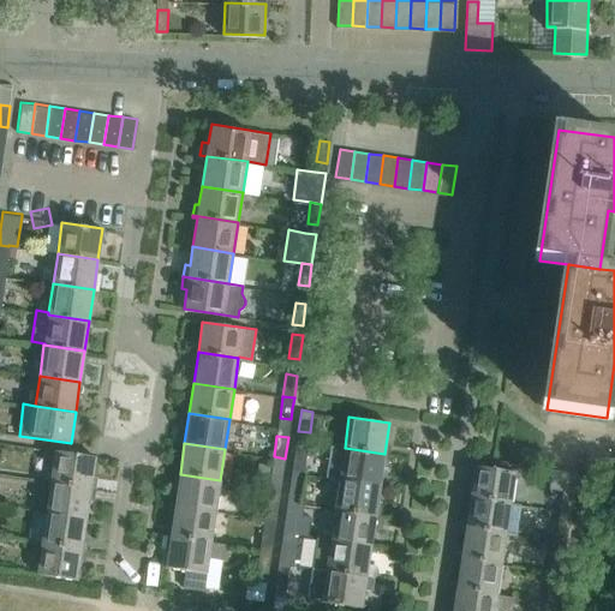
[(387,467),(389,454),(384,454),(345,448),(330,445),(326,477),(340,478),(380,484),(382,467),(387,467)]
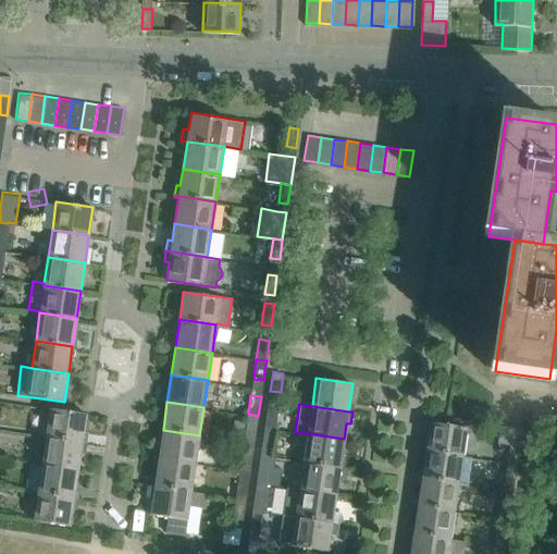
[(83,442),(87,415),(50,408),(46,436),(83,442)]
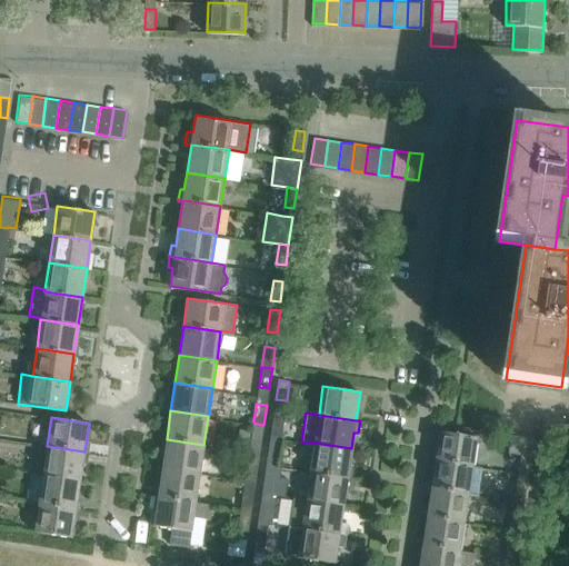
[(273,417),(270,436),(281,438),(283,418),(273,417)]
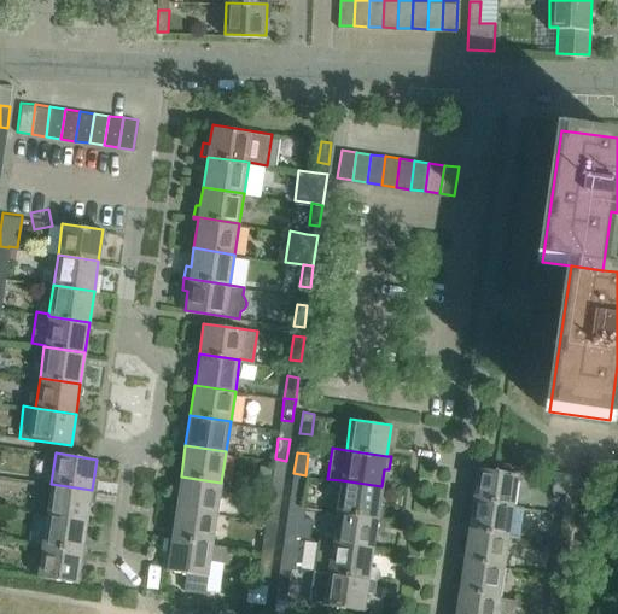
[(275,458),(272,480),(283,483),(286,461),(275,458)]
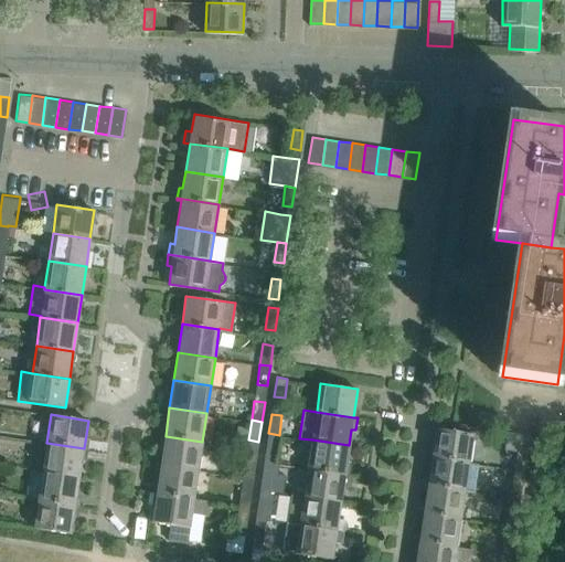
[(469,463),(473,434),(437,428),(433,457),(469,463)]
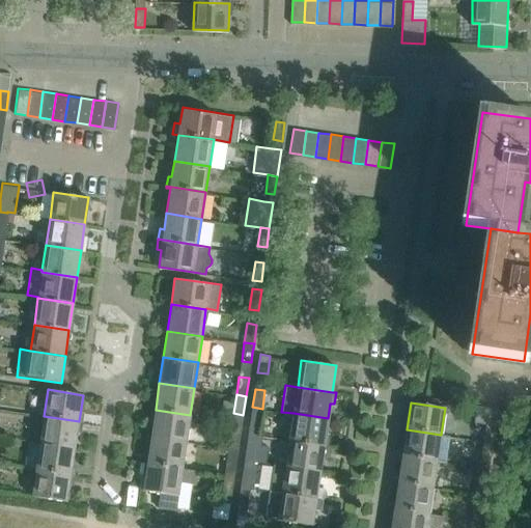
[(252,407),(249,425),(259,427),(262,409),(252,407)]
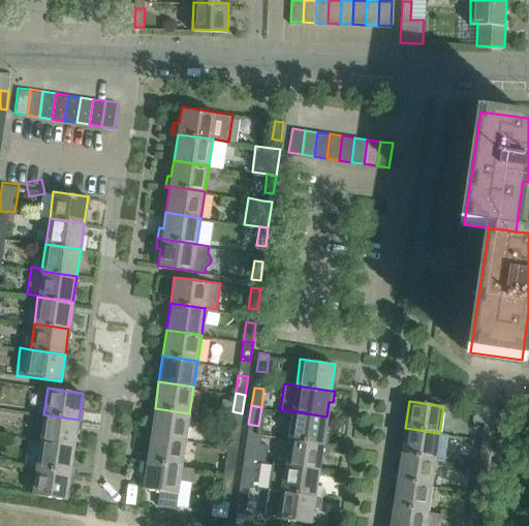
[(186,439),(189,413),(155,408),(151,434),(186,439)]
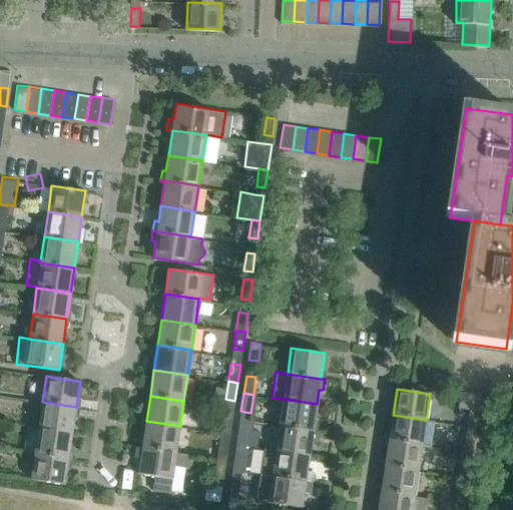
[(313,430),(317,404),(284,399),(280,425),(313,430)]
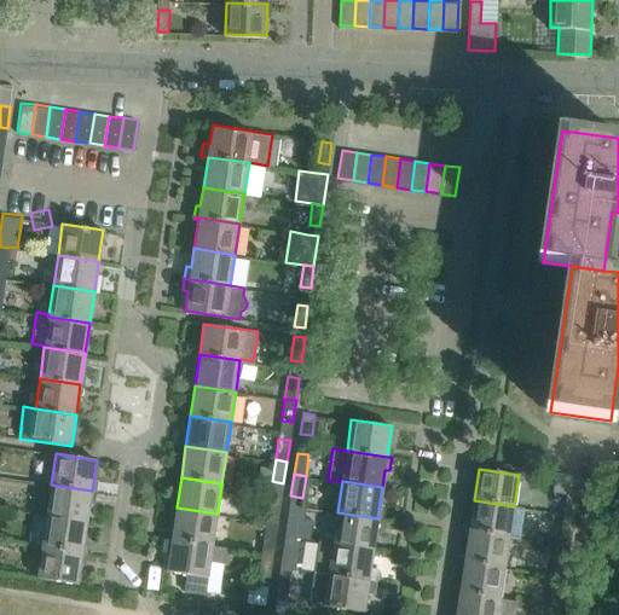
[(578,485),(566,483),(562,512),(573,515),(578,485)]
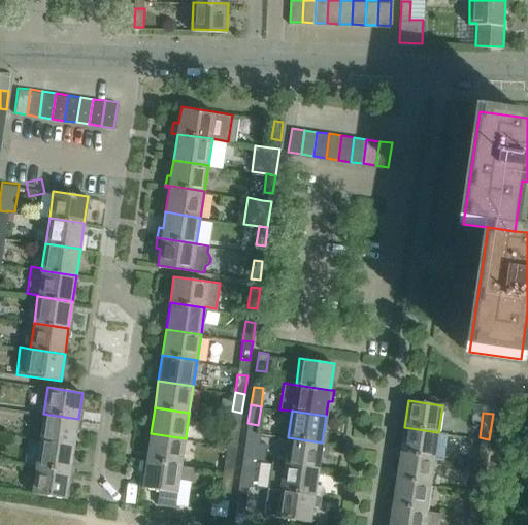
[(74,446),(78,419),(43,414),(39,440),(74,446)]
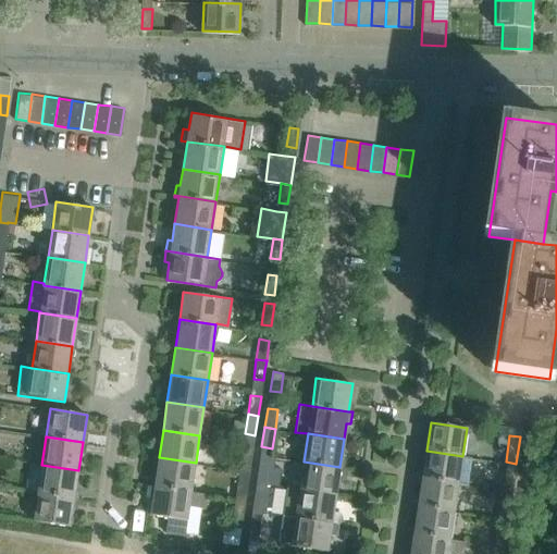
[(243,450),(239,469),(250,470),(252,452),(243,450)]
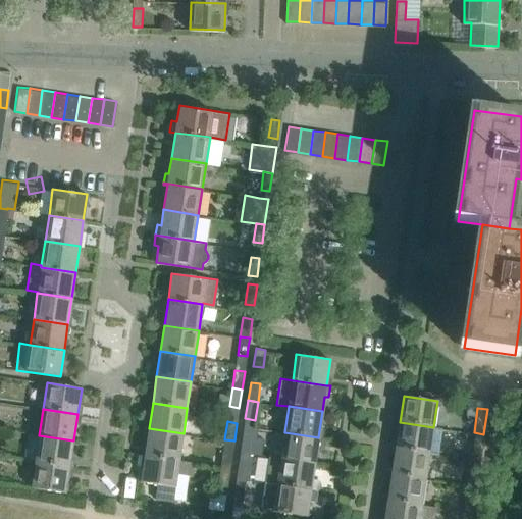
[(442,428),(433,427),(400,422),(396,448),(429,453),(438,454),(442,428)]
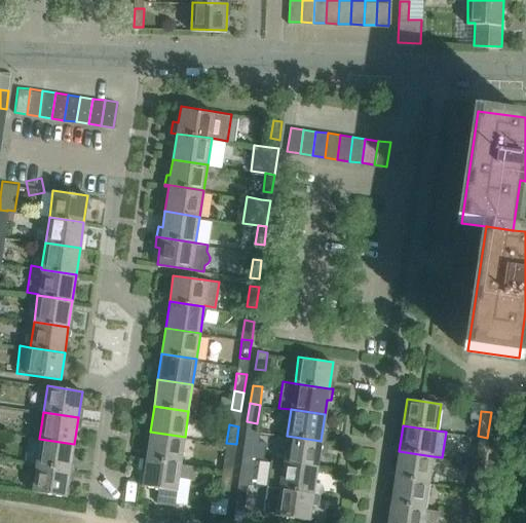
[(260,432),(256,431),(246,430),(242,455),(252,457),(256,457),(260,432)]
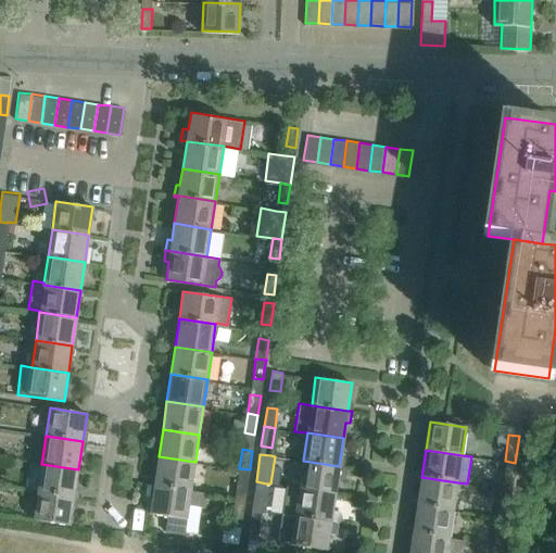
[(191,489),(191,488),(196,462),(159,456),(154,484),(191,489)]
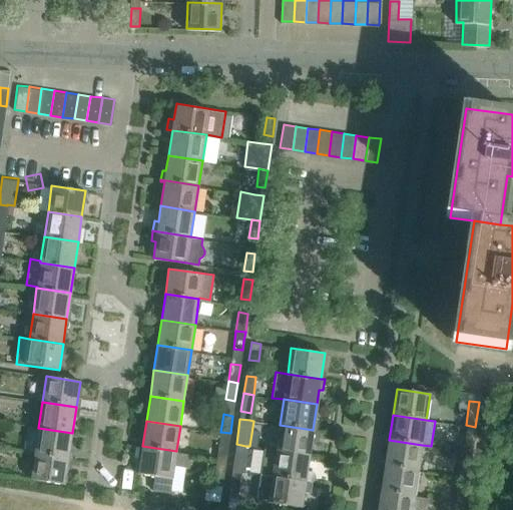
[(310,455),(313,430),(280,425),(277,448),(276,450),(310,455)]
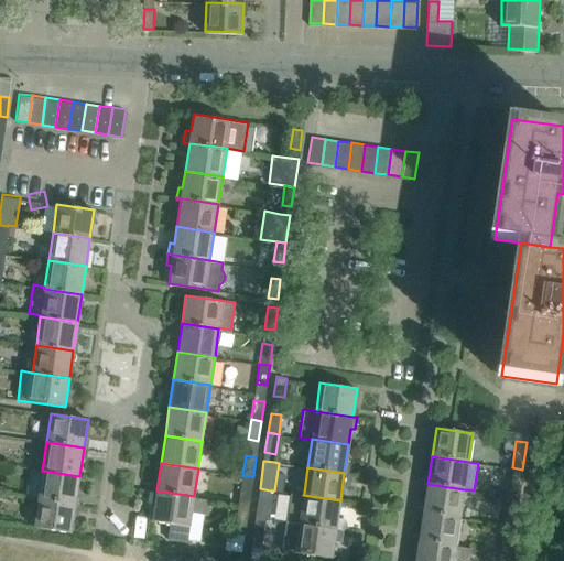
[(512,467),(509,487),(519,489),(522,470),(512,467)]
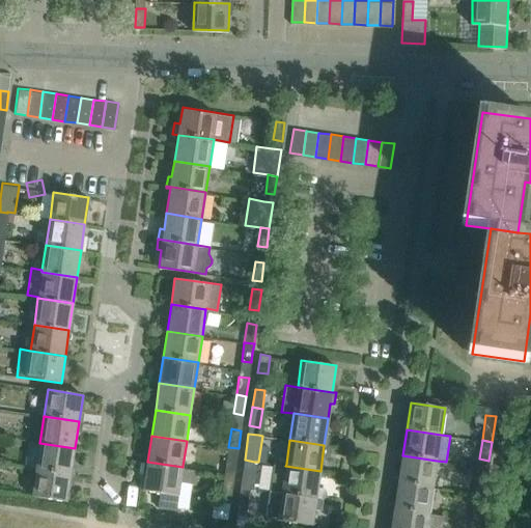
[(71,474),(75,448),(39,443),(36,469),(71,474)]
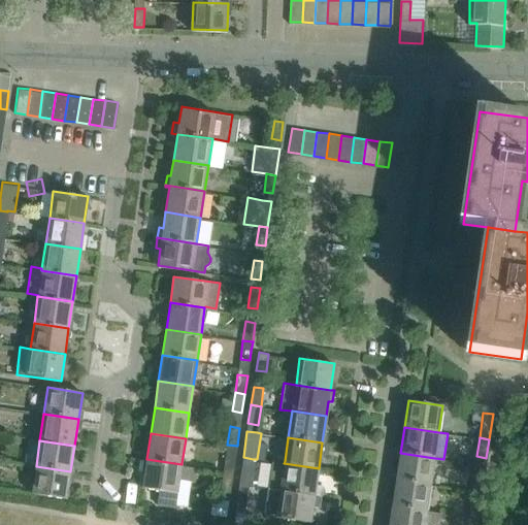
[(227,445),(225,463),(234,464),(237,446),(227,445)]
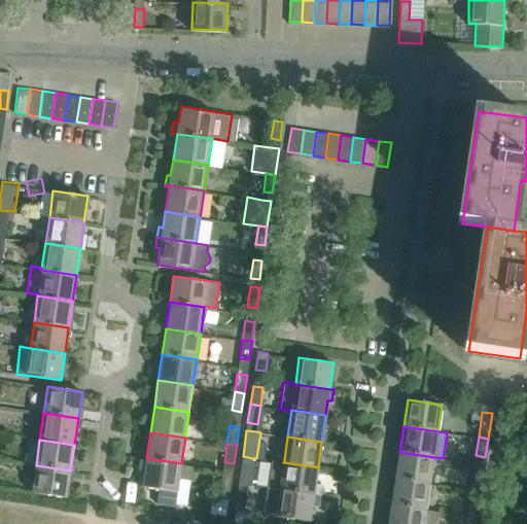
[(430,483),(433,457),(399,452),(395,478),(430,483)]
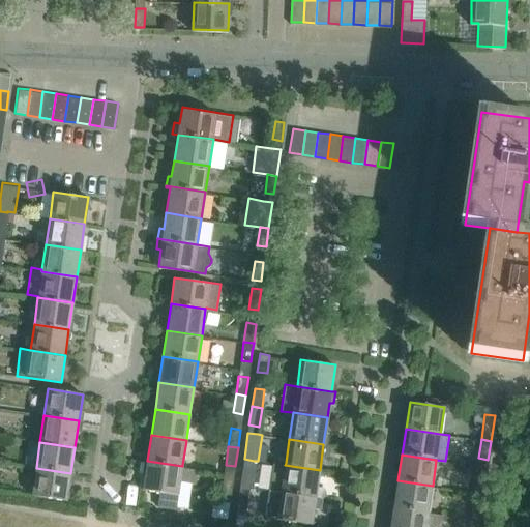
[(244,459),(241,477),(252,478),(254,461),(244,459)]
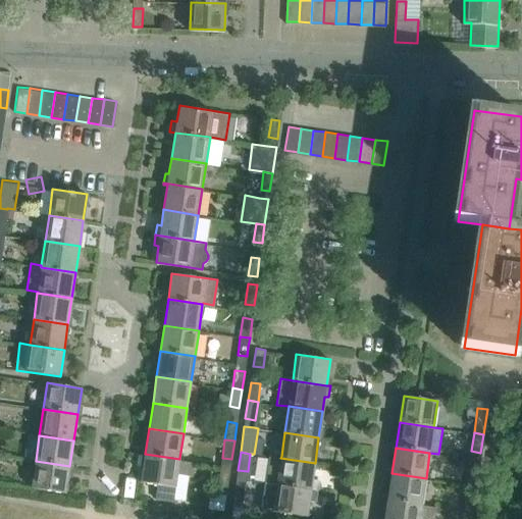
[(193,474),(195,461),(179,458),(179,459),(145,454),(141,480),(157,482),(155,497),(173,500),(177,471),(193,474)]
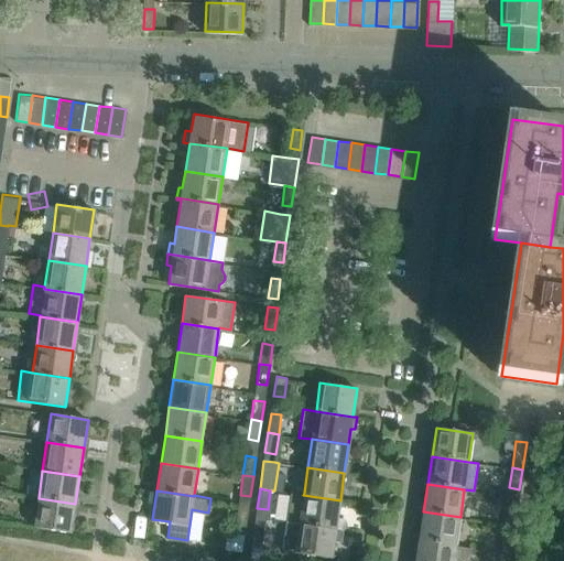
[(337,516),(340,500),(303,495),(304,493),(290,492),(285,521),(340,529),(342,517),(337,516)]
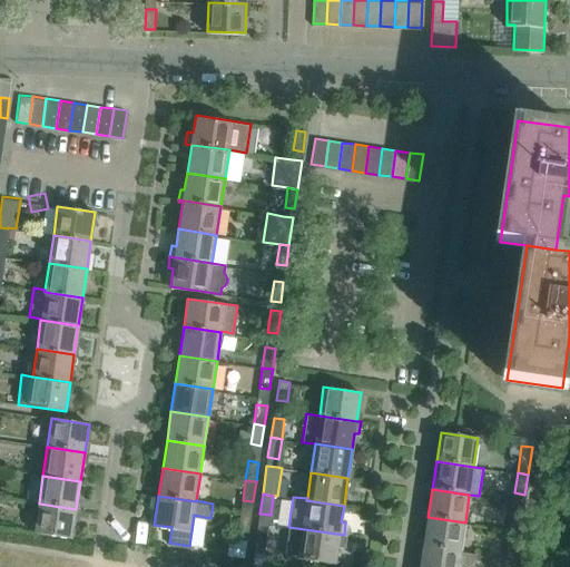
[(513,501),(511,521),(521,522),(523,502),(513,501)]
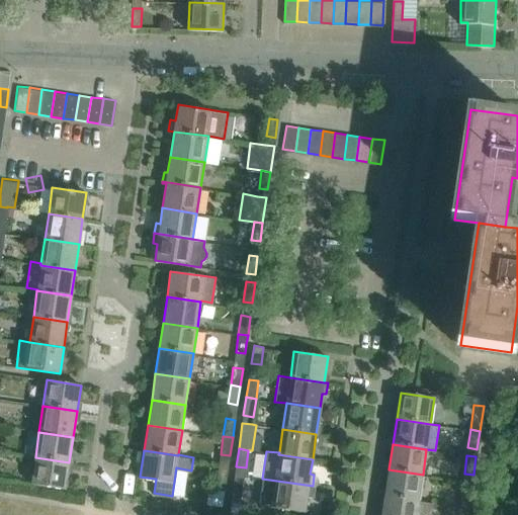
[(65,489),(69,462),(35,457),(31,484),(65,489)]
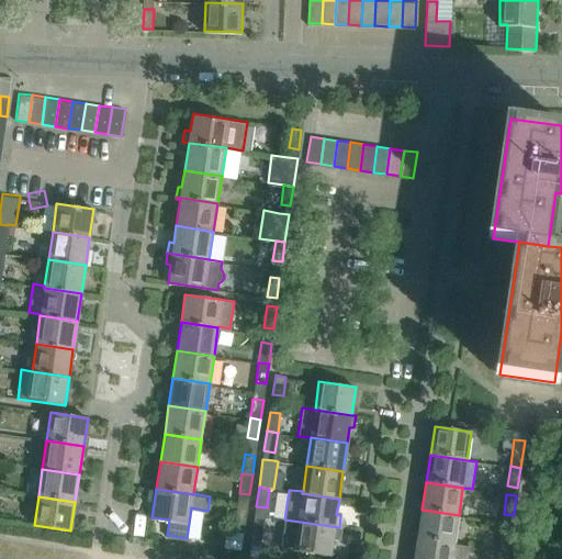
[(244,532),(248,503),(238,501),(234,529),(244,532)]
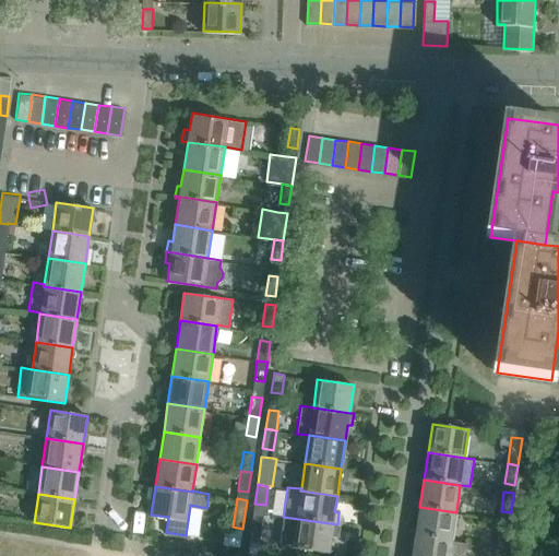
[(452,540),(456,512),(419,507),(416,534),(452,540)]
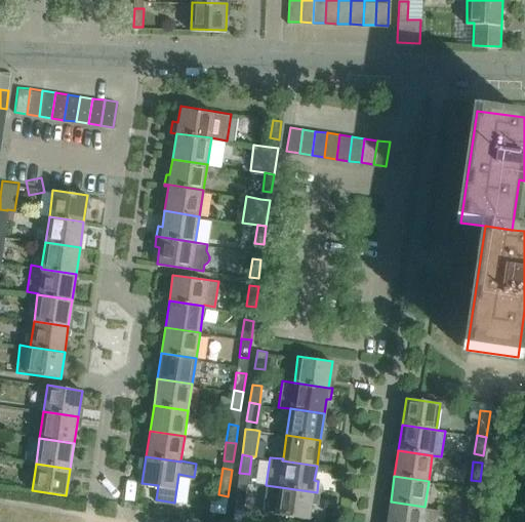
[(244,509),(248,482),(238,481),(234,508),(244,509)]
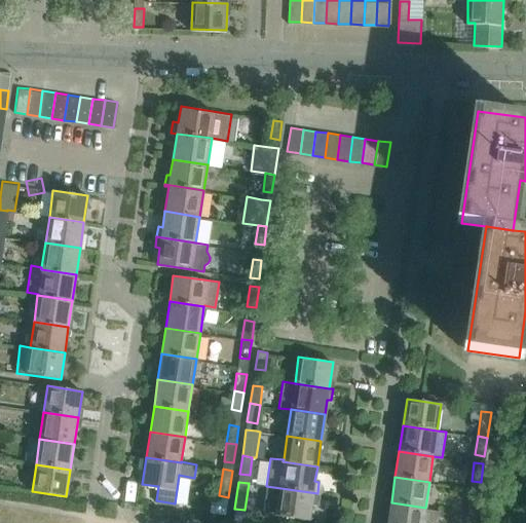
[(315,505),(317,493),(266,486),(262,513),(309,519),(311,503),(315,505)]
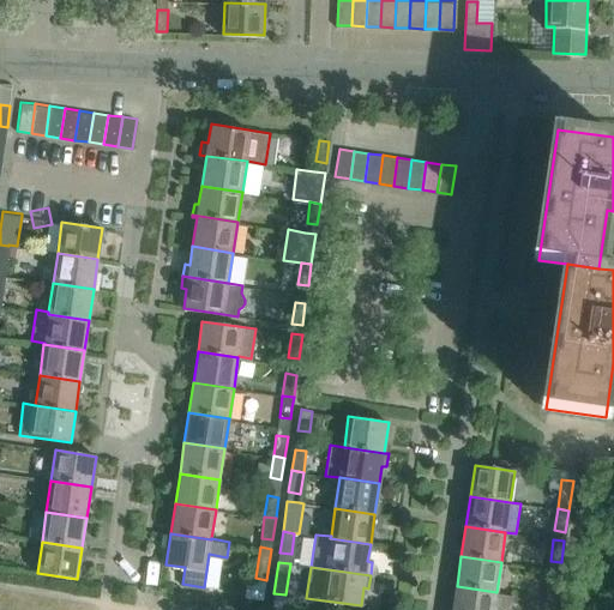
[(549,569),(546,591),(557,592),(560,571),(549,569)]
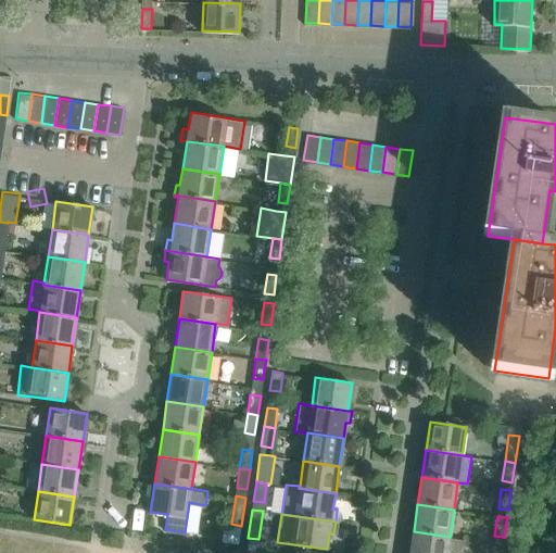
[(446,552),(450,537),(414,531),(409,552),(446,552)]
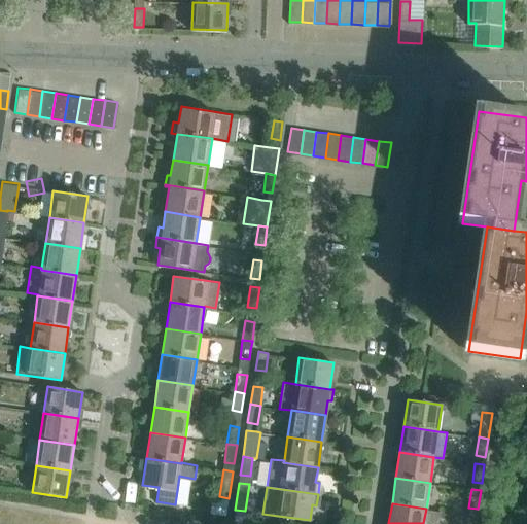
[(467,515),(465,523),(476,523),(477,517),(467,515)]
